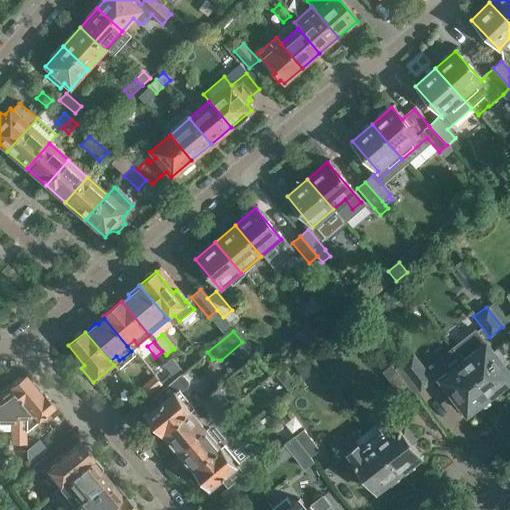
[(476,352),(463,362),(489,397),(509,381),(509,378),(502,367),(506,364),(497,351),(492,355),(482,341),(481,342),(482,344),(474,350),(476,352)]
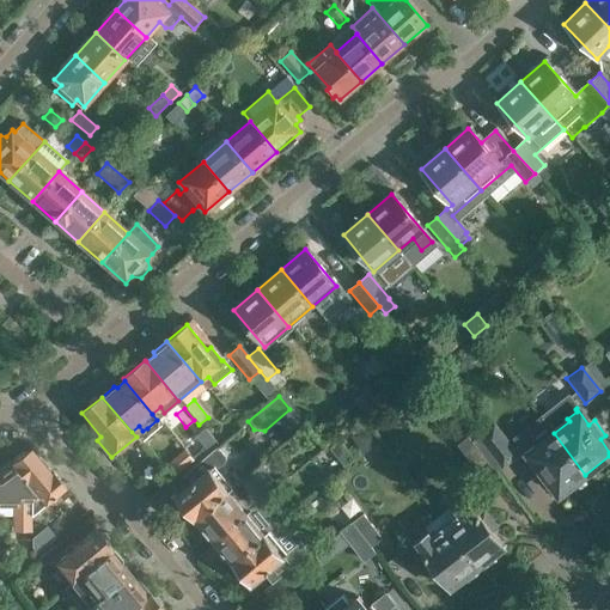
[(554,433),(542,418),(516,439),(536,465),(531,469),(542,483),(547,480),(559,495),(585,475),(554,433)]
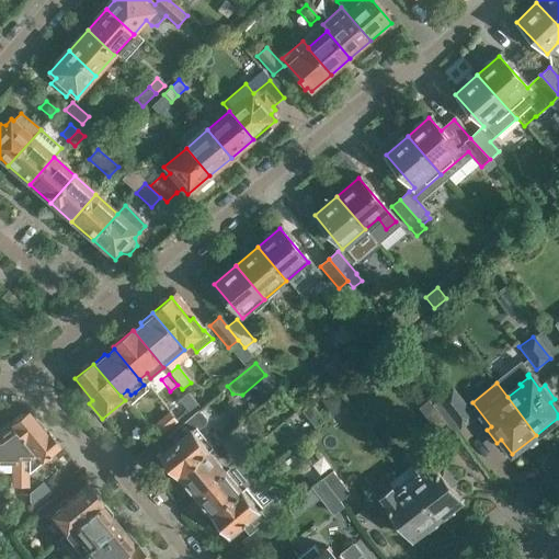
[(452,390),(432,406),(445,423),(452,433),(474,418),(452,390)]
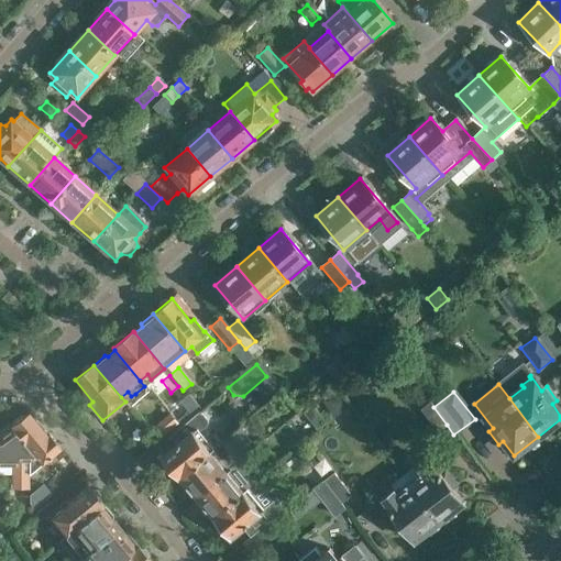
[(332,395),(320,403),(331,419),(343,409),(332,395)]
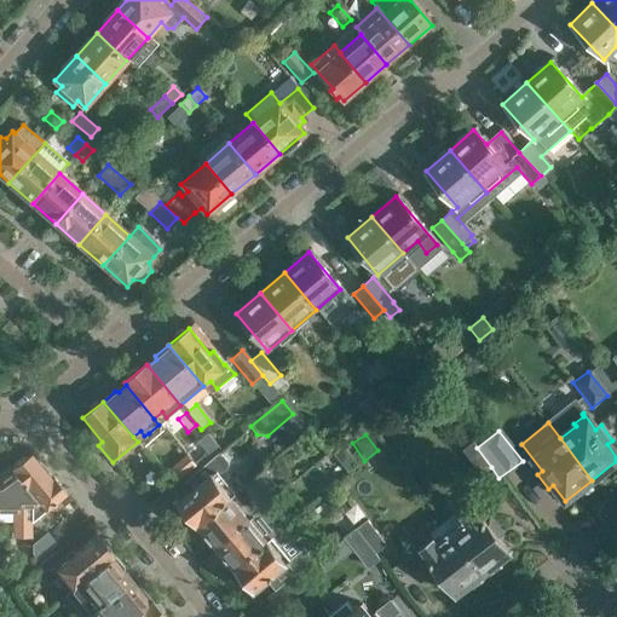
[(472,442),(461,451),(480,476),(491,467),(477,448),(472,442)]
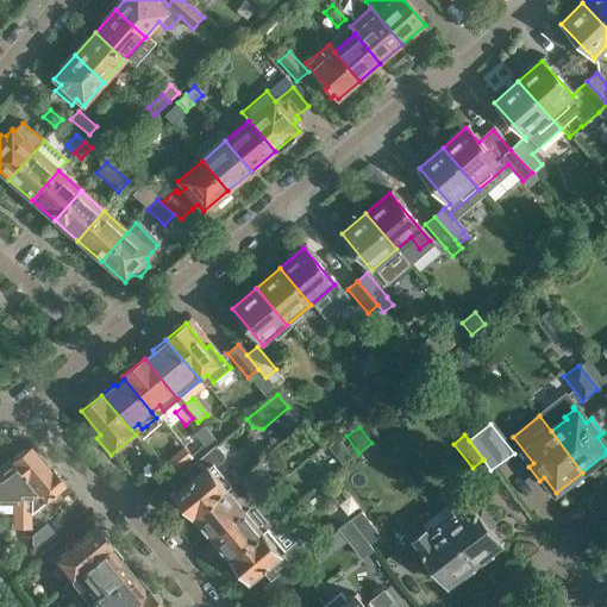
[(349,460),(335,442),(326,448),(340,467),(349,460)]
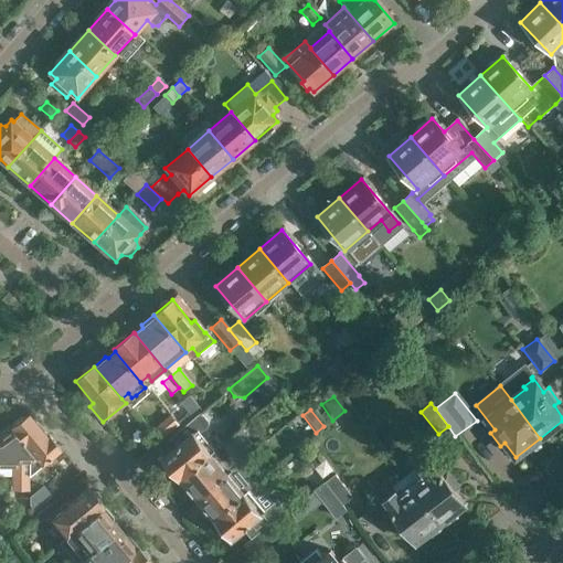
[(25,413),(7,427),(32,458),(30,460),(25,460),(25,476),(57,452),(45,435),(43,436),(25,413)]
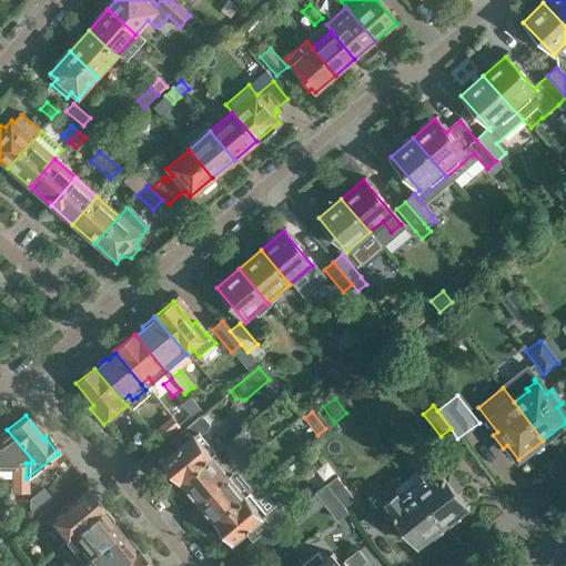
[(170,442),(177,450),(163,461),(180,483),(181,482),(212,456),(214,454),(206,444),(203,447),(194,436),(198,433),(202,434),(206,430),(208,425),(202,418),(200,416),(170,442)]
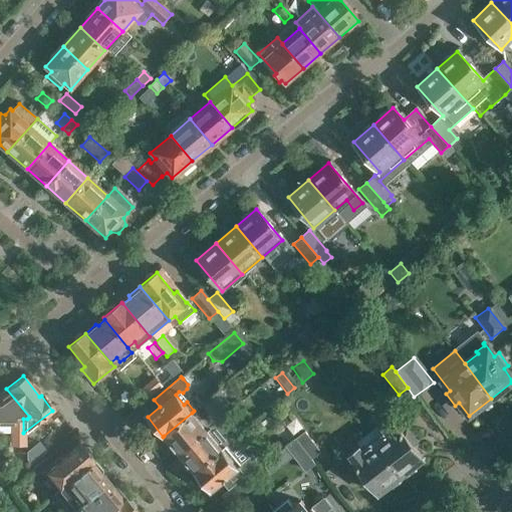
[(154,378),(137,393),(138,394),(144,402),(161,388),(154,378)]
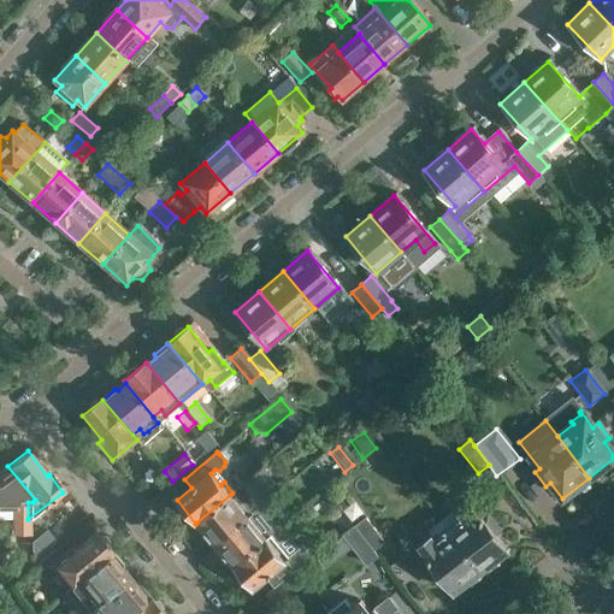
[(248,465),(241,470),(241,476),(246,482),(259,472),(254,466),(248,465)]
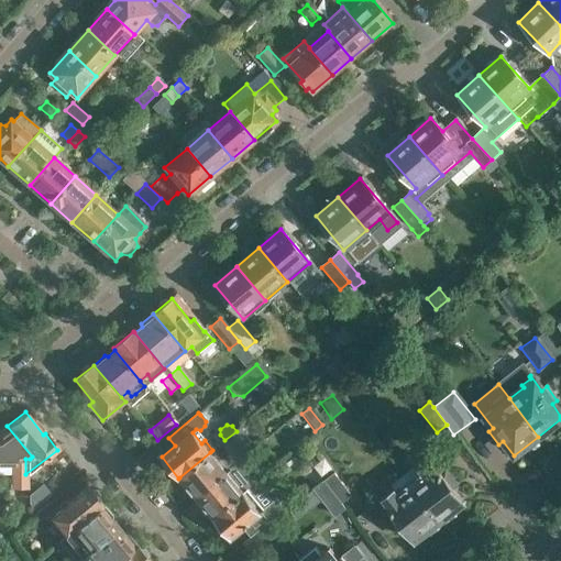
[(0,462),(12,462),(12,459),(25,459),(30,459),(32,457),(7,426),(0,431),(0,462)]
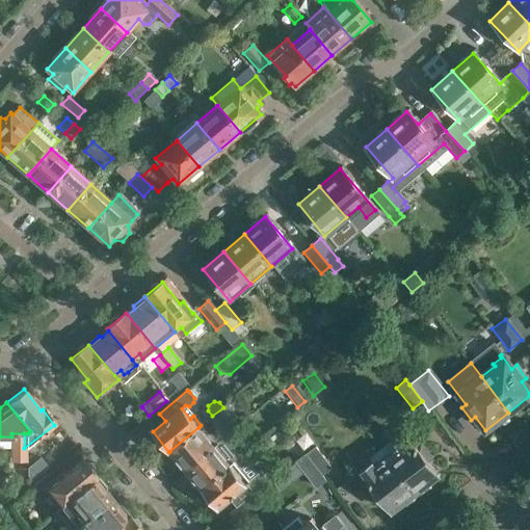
[(199,427),(169,451),(186,471),(218,445),(216,443),(236,427),(231,421),(236,417),(227,404),(223,407),(212,416),(208,420),(215,429),(207,436),(199,427)]
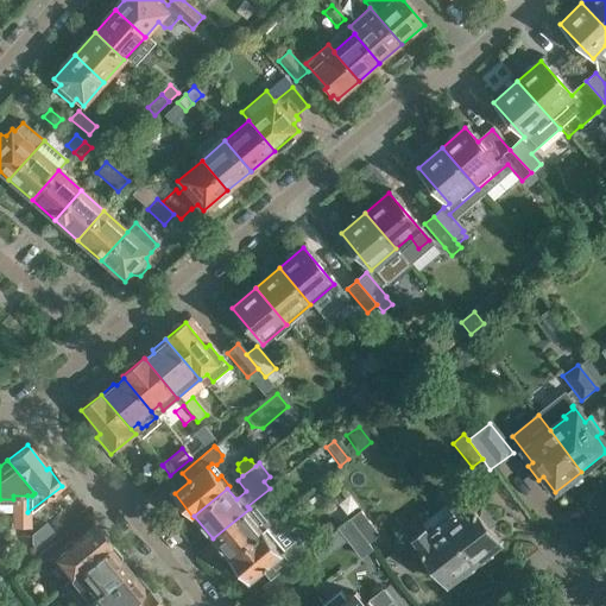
[(170,475),(163,466),(151,477),(158,485),(170,475)]
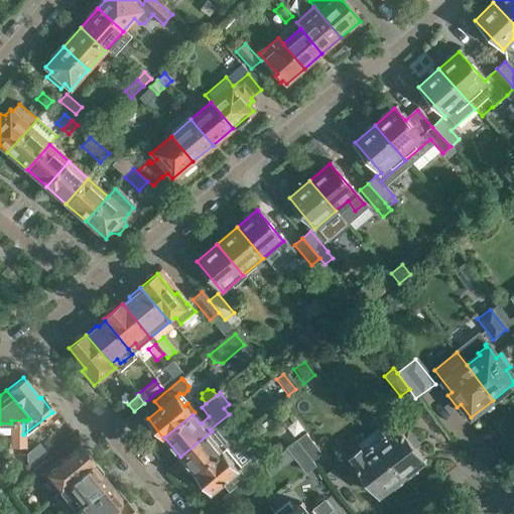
[(379,425),(367,434),(402,481),(424,463),(416,452),(417,446),(407,432),(403,435),(394,423),(384,431),(379,425)]
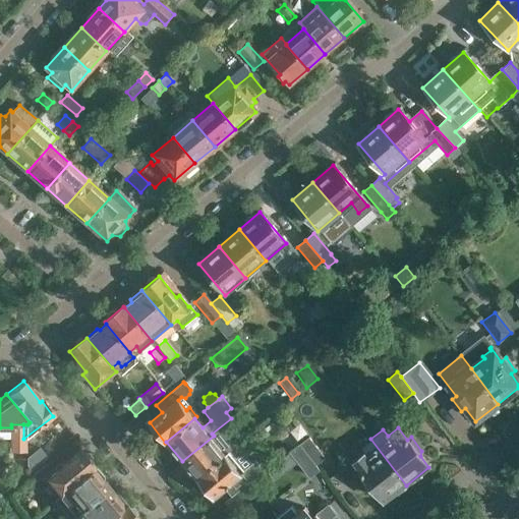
[(214,436),(182,461),(196,478),(195,479),(196,479),(228,454),(221,444),(214,436)]
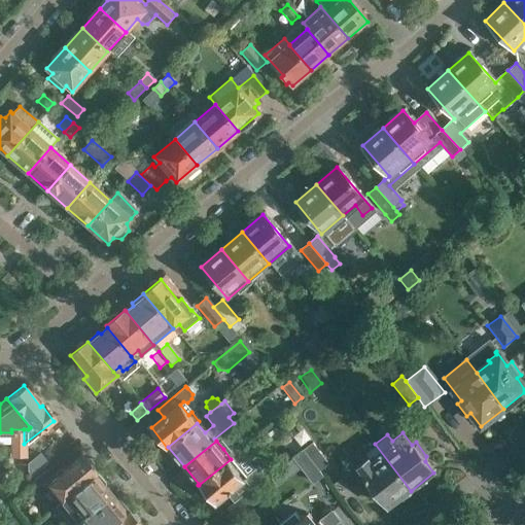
[(311,444),(302,450),(318,471),(327,465),(311,444)]
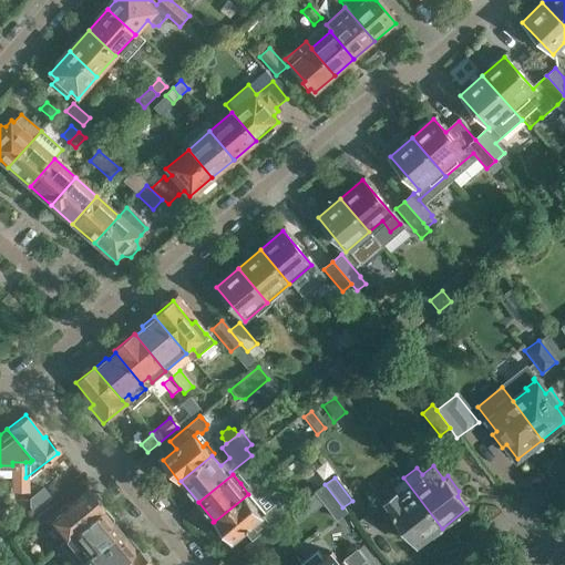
[(390,489),(396,495),(384,503),(394,516),(390,519),(403,535),(410,536),(418,547),(442,528),(403,478),(390,489)]
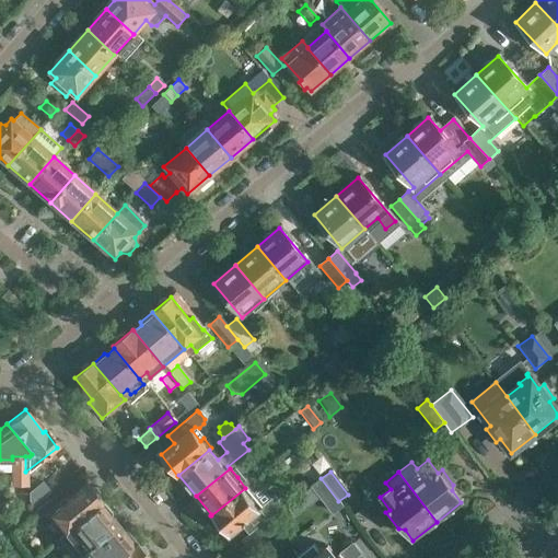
[(343,507),(338,501),(321,478),(310,487),(332,515),(343,507)]
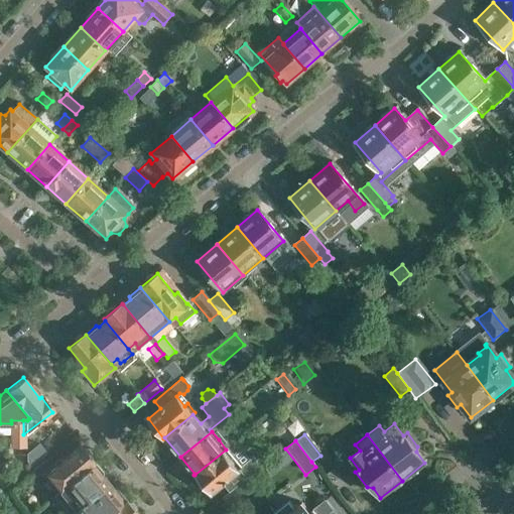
[(25,462),(29,467),(44,454),(36,444),(23,455),(23,456),(25,462)]
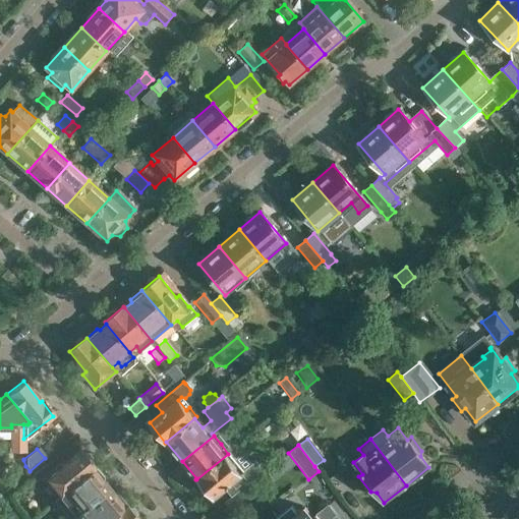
[(57,498),(62,493),(92,467),(78,451),(58,467),(55,467),(41,478),(57,498)]
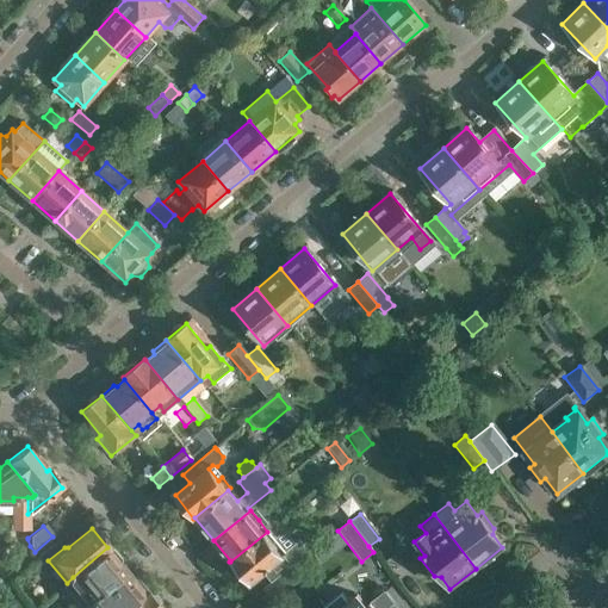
[(267,532),(230,562),(236,570),(236,576),(241,581),(246,582),(248,584),(261,574),(270,583),(292,566),(308,552),(301,545),(297,540),(280,554),(272,545),(275,541),(267,532)]
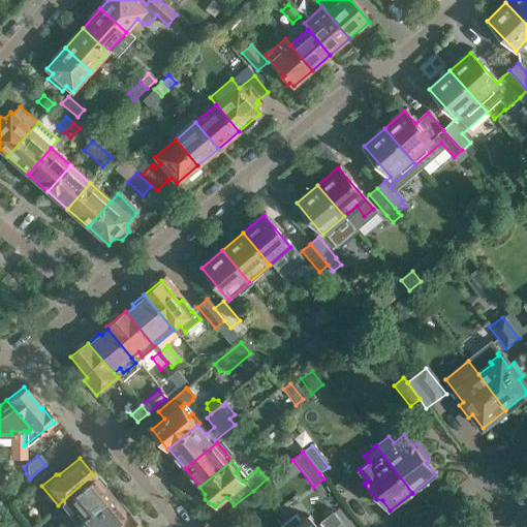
[(26,473),(24,467),(14,466),(14,477),(21,485),(30,478),(26,473)]
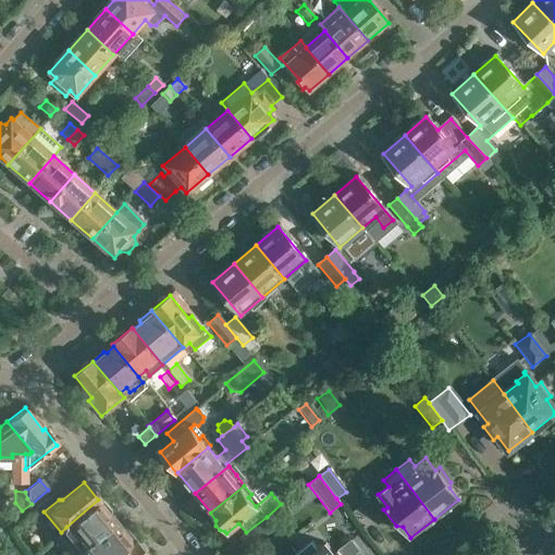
[(282,491),(274,497),(281,504),(288,498),(282,491)]
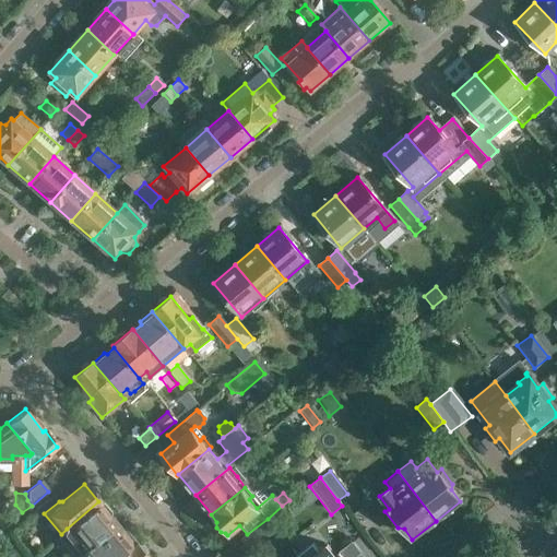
[(98,501),(67,529),(76,540),(70,544),(78,554),(114,525),(107,518),(108,514),(98,501)]
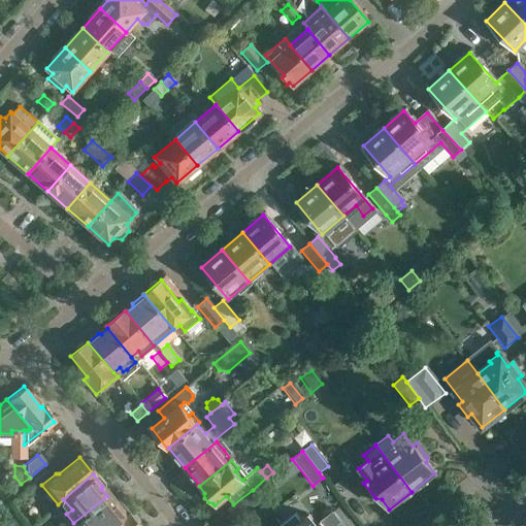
[(260,499),(253,490),(233,504),(227,511),(234,520),(260,499)]
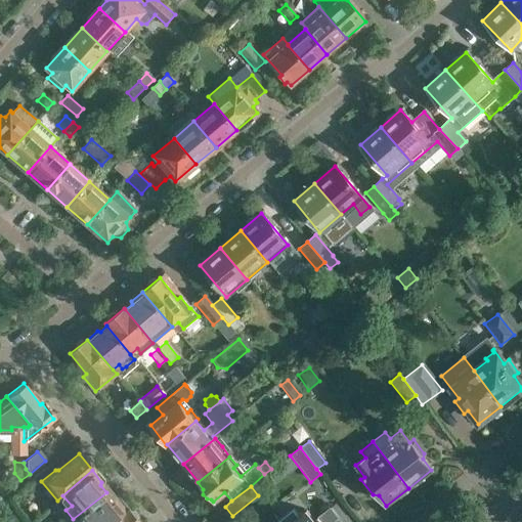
[(73,519),(70,521),(107,521),(124,509),(117,499),(113,499),(106,492),(73,519)]
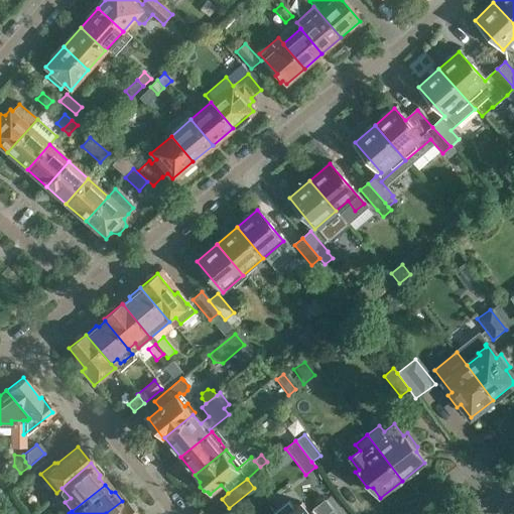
[(131,513),(122,501),(106,513),(131,513)]
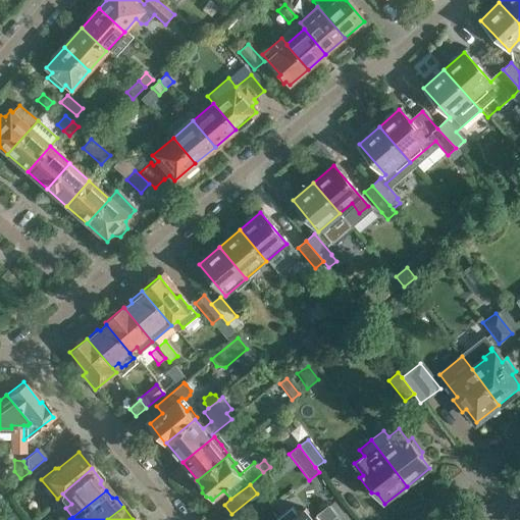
[(291,509),(276,519),(318,519),(316,517),(313,519),(311,519),(304,510),(296,516),(291,509)]
